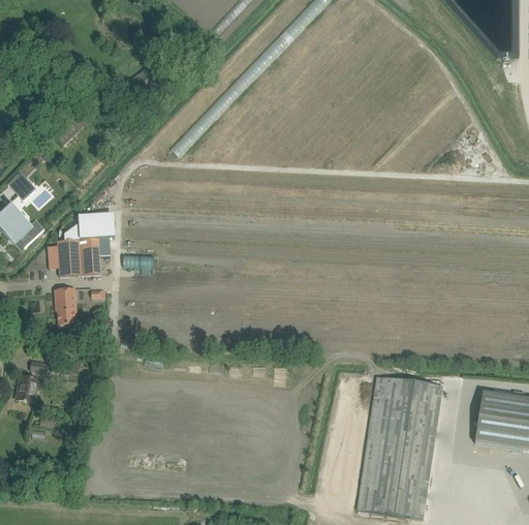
[(133,76),(127,82),(135,94),(156,80),(149,70),(135,80),(133,76)]
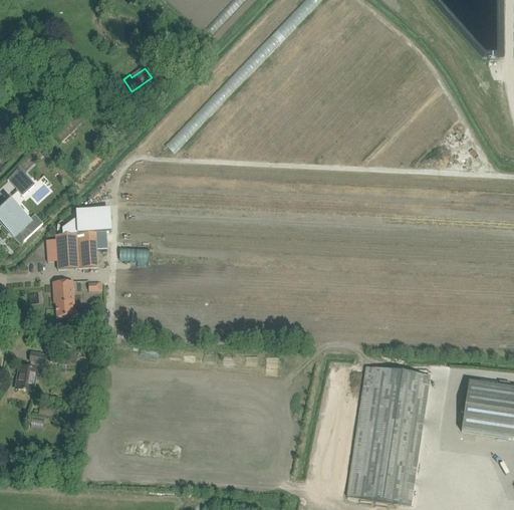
[(70,118),(55,133),(62,140),(87,114),(78,105),(68,115),(70,118)]
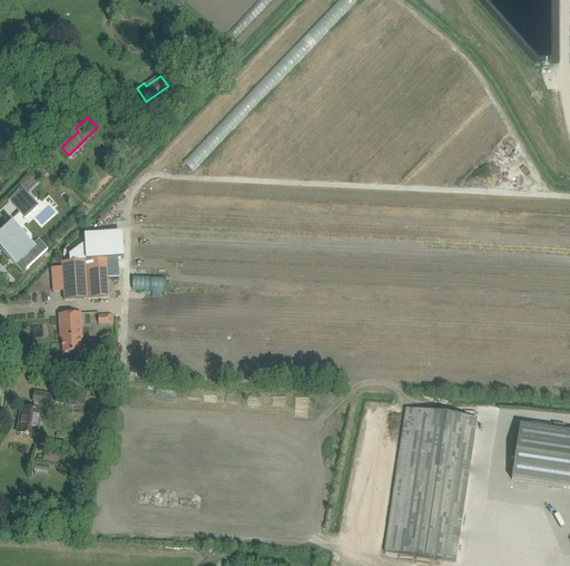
[(498,144),(481,155),(488,166),(505,154),(498,144)]
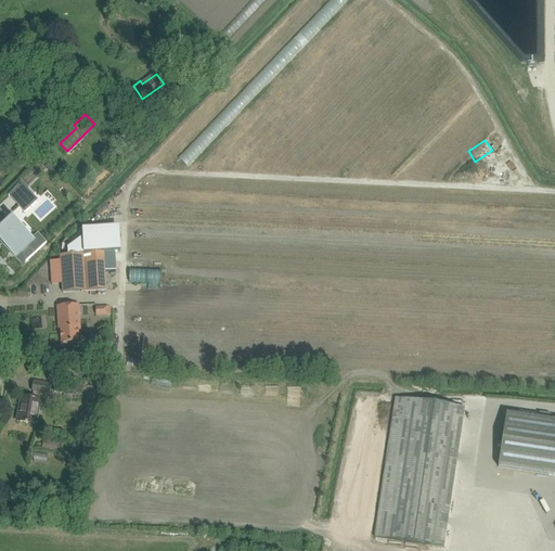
[(62,170),(51,158),(46,164),(57,175),(62,170)]
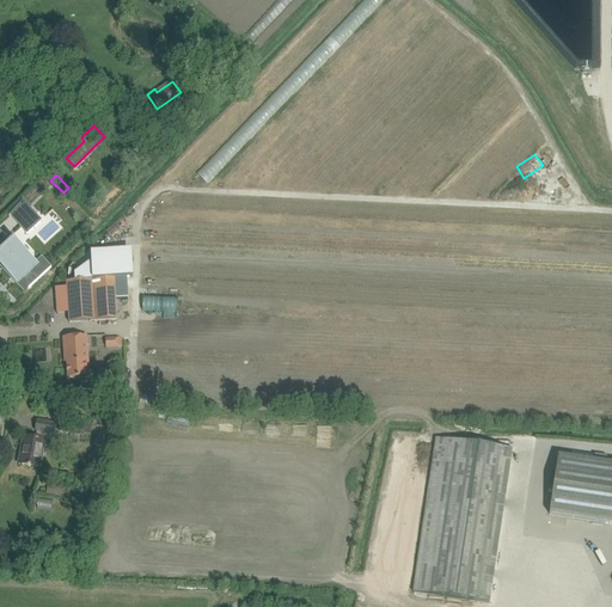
[(371,201),(372,186),(350,186),(349,200),(371,201)]
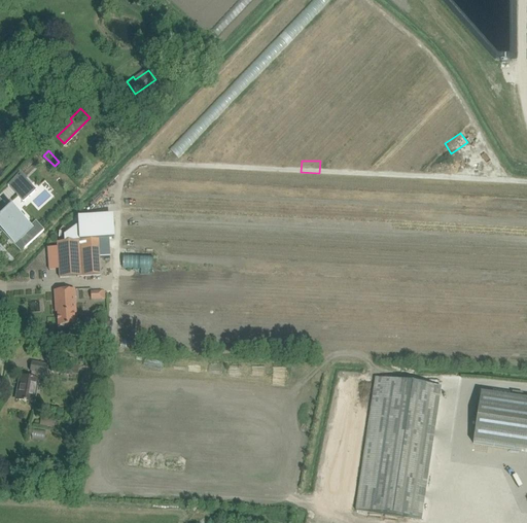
[(31,180),(21,170),(8,181),(18,193),(31,180)]
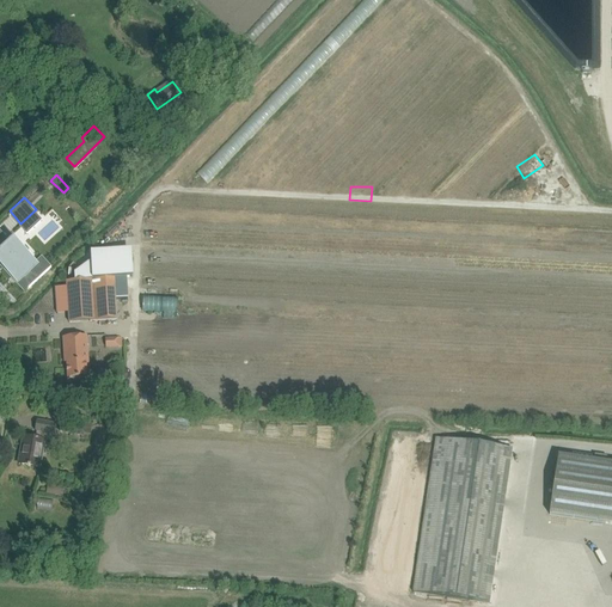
[(342,233),(342,219),(320,219),(320,232),(342,233)]
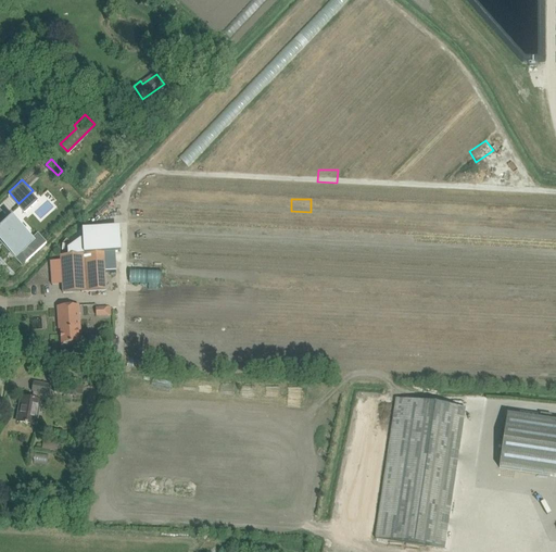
[(12,218),(7,213),(0,218),(0,225),(2,227),(0,228),(0,235),(17,253),(19,252),(25,260),(47,239),(46,238),(45,239),(40,235),(39,233),(33,238),(13,217),(12,218)]
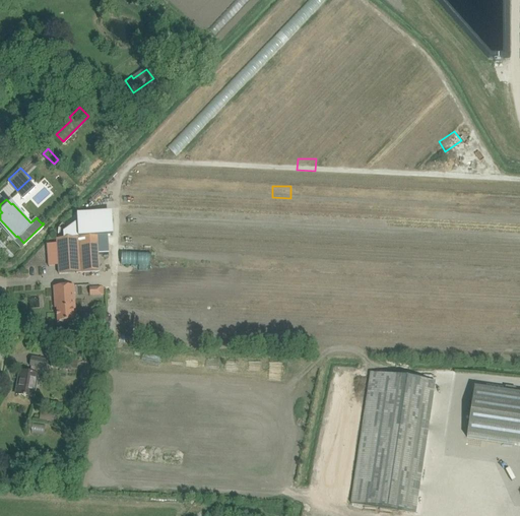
[(108,233),(57,236),(59,271),(100,268),(99,251),(109,250),(108,233)]
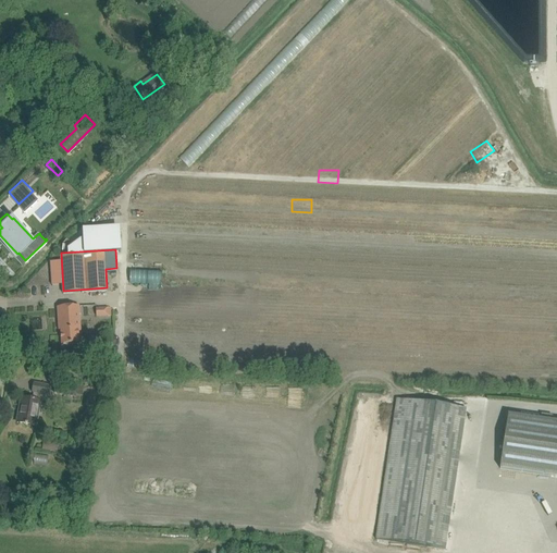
[(113,304),(112,294),(98,295),(99,305),(113,304)]
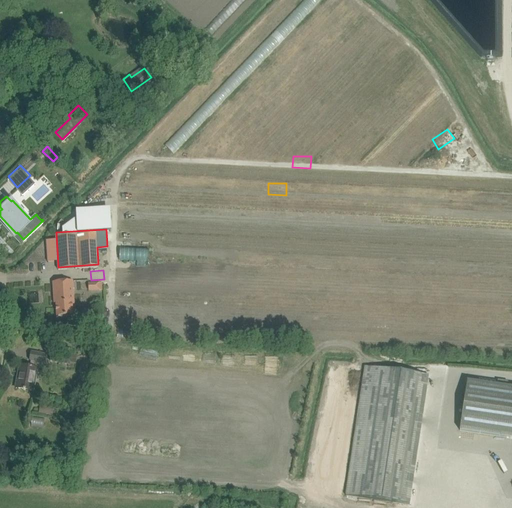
[(57,314),(67,313),(73,313),(72,302),(75,302),(73,278),(53,279),(54,300),(56,300),(57,314)]
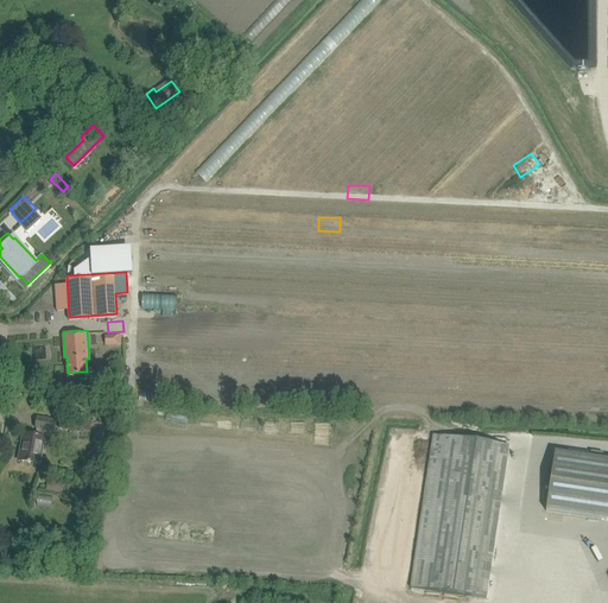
[(57,416),(57,407),(38,405),(38,413),(57,416)]
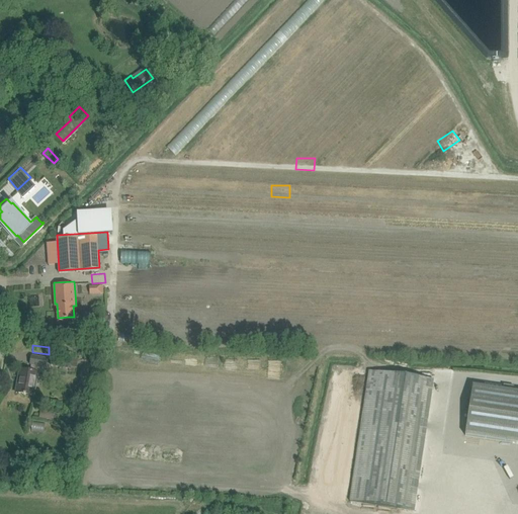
[(33,393),(38,369),(45,370),(48,355),(32,352),(30,361),(31,361),(30,367),(20,365),(16,390),(24,391),(23,392),(25,392),(25,391),(33,393)]
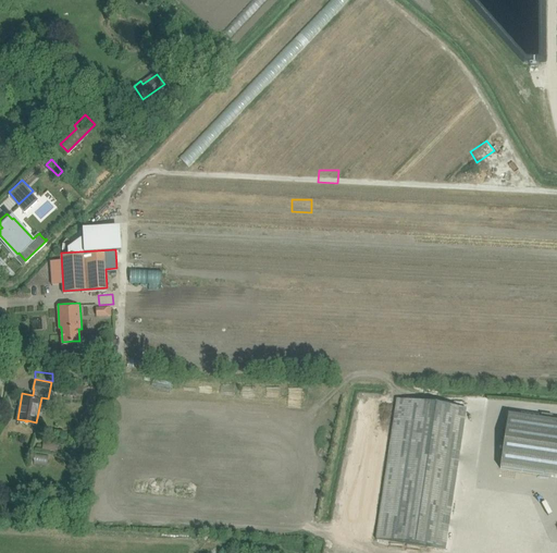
[(84,386),(73,384),(73,383),(57,381),(54,390),(65,392),(65,390),(71,390),(71,393),(76,394),(76,392),(83,393),(84,386)]
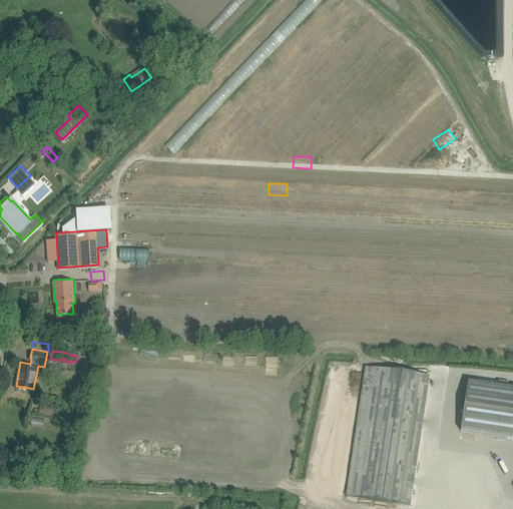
[(365,364),(347,493),(410,502),(429,373),(365,364)]
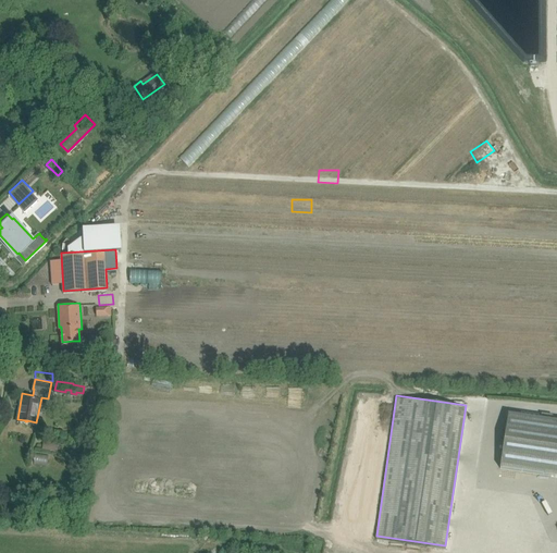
[(556,417),(508,410),(500,465),(556,472),(556,417)]
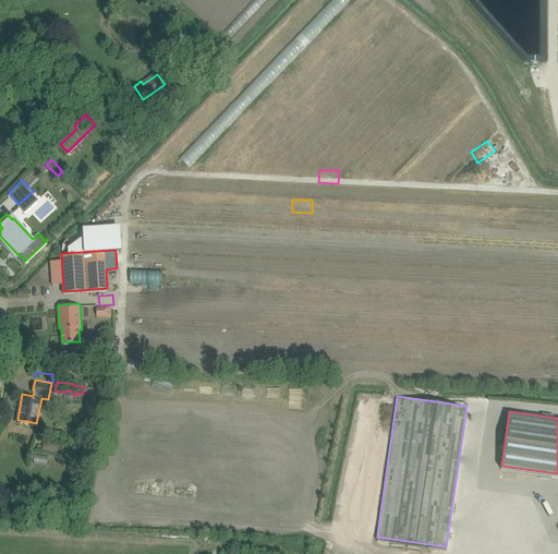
[(61,440),(62,433),(46,431),(45,438),(61,440)]
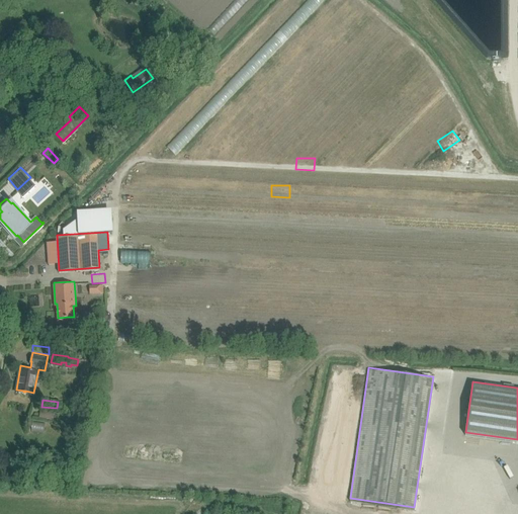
[(39,415),(56,417),(57,409),(40,407),(39,415)]
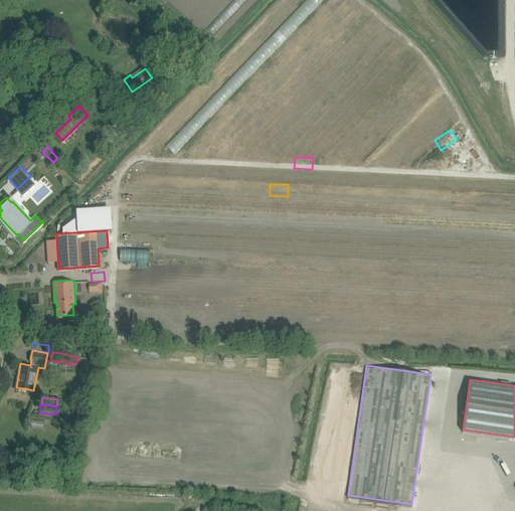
[(457,485),(458,479),(446,477),(445,483),(457,485)]
